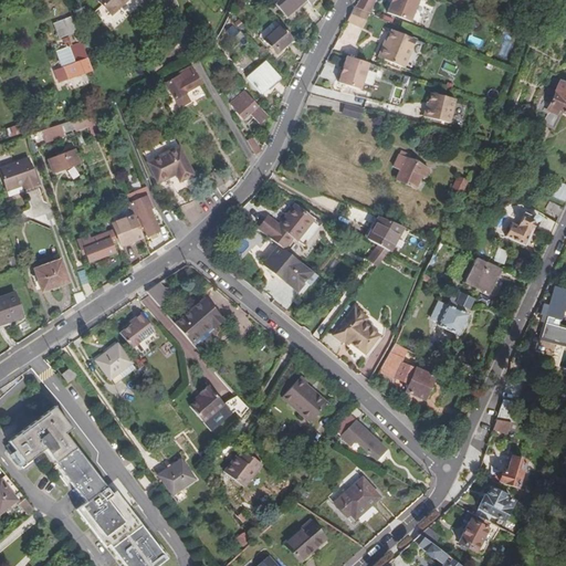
[(144,0),(97,0),(104,7),(95,14),(113,33),(143,7),(140,3),(144,0)]
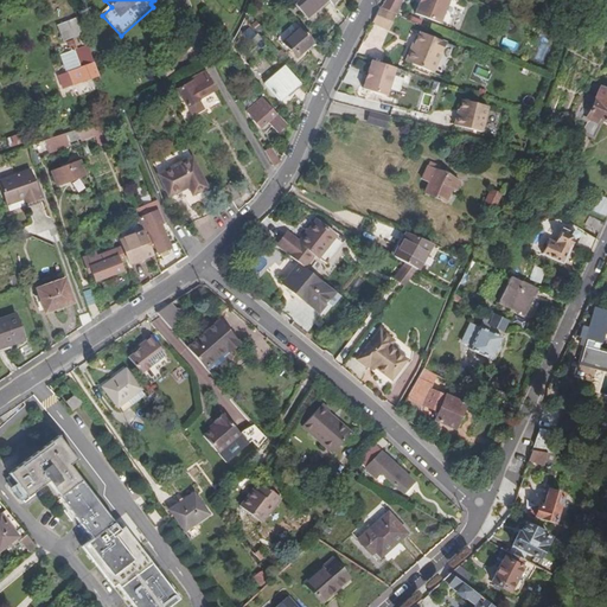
[(292,0),(314,24),(325,14),(325,11),(321,7),(330,0),(292,0)]
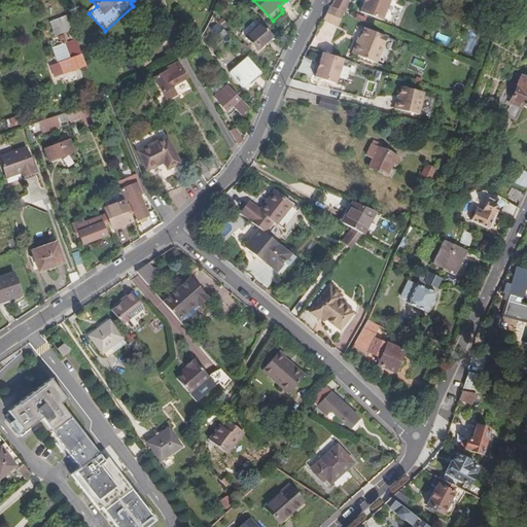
[(334,0),(330,7),(345,12),(349,0),(334,0)]
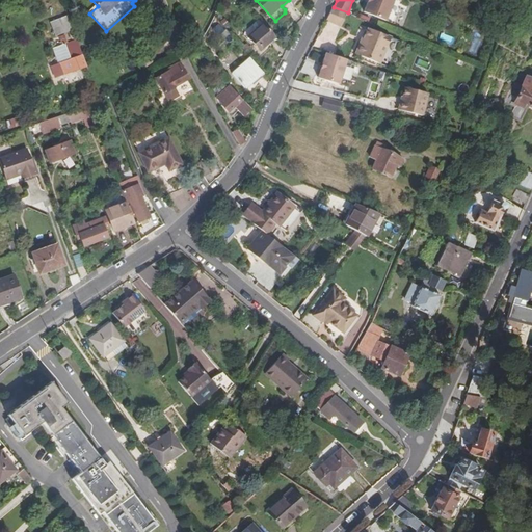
[(394,25),(403,0),(370,0),(365,12),(394,25)]
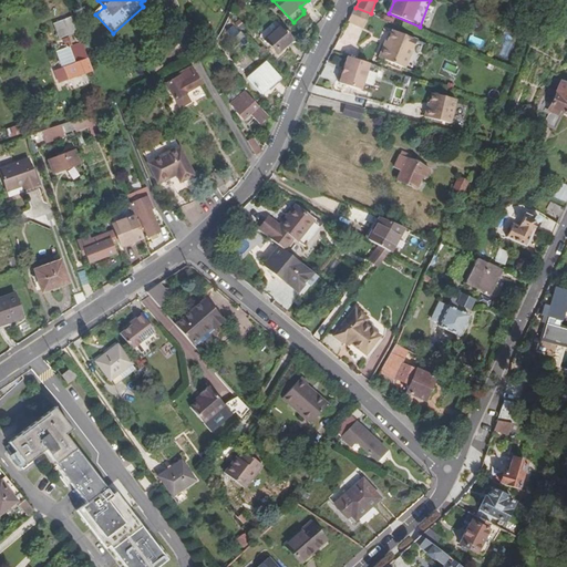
[(364,29),(371,13),(356,8),(348,22),(364,29)]
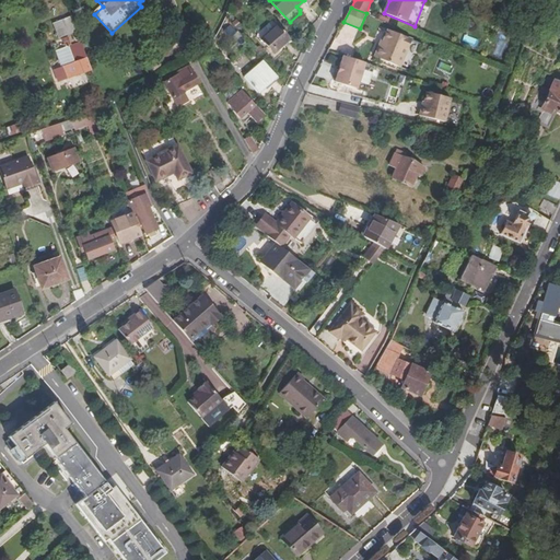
[(58,38),(74,32),(69,18),(51,25),(58,38)]
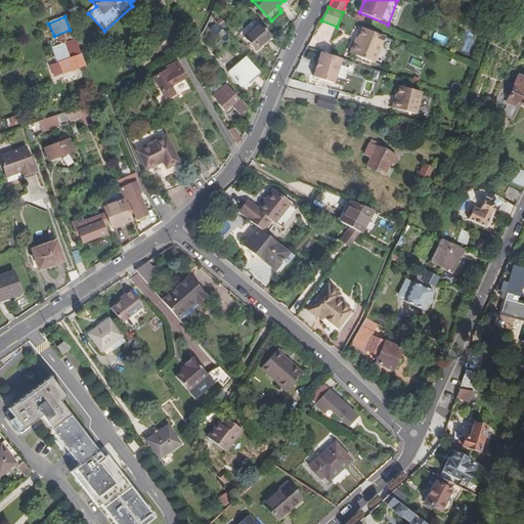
[(270,34),(259,20),(244,36),(255,48),(270,34)]
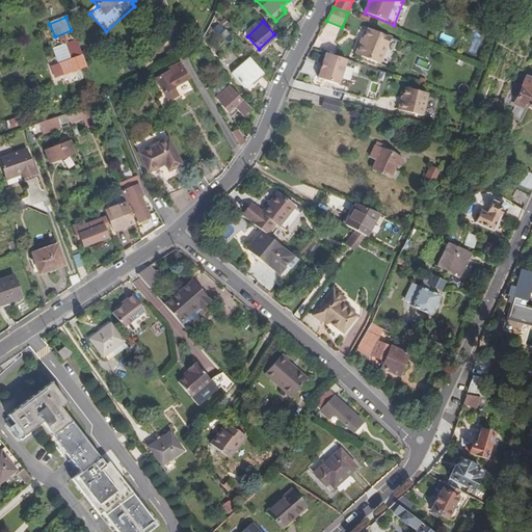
[(223,32),(218,27),(212,32),(216,37),(223,32)]
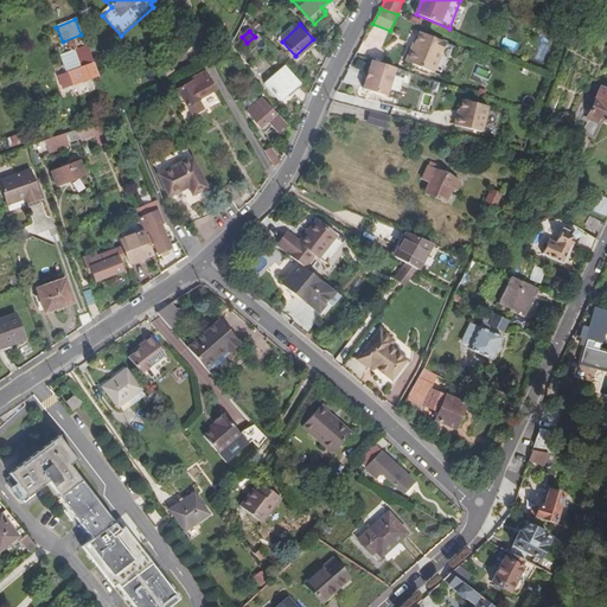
[(440,53),(442,55),(447,44),(422,33),(416,46),(415,45),(408,62),(433,71),(436,70),(440,61),(438,58),(440,53)]
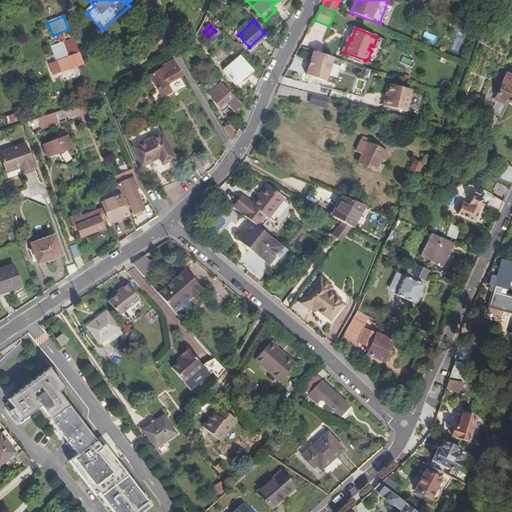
[(221,33),(218,29),(213,34),(215,38),(221,33)]
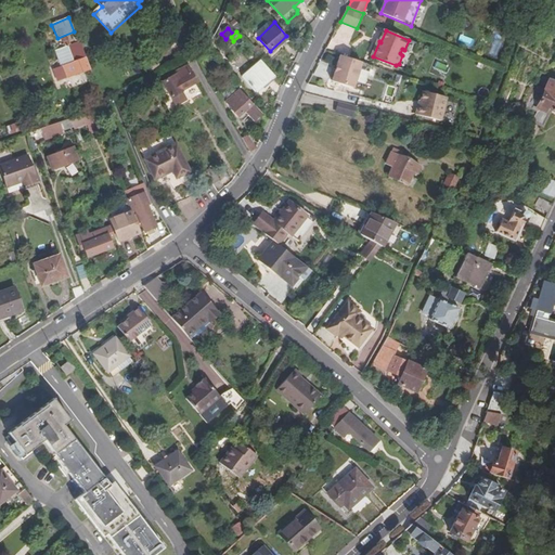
[(457,41),(470,46),(473,38),(460,34),(457,41)]
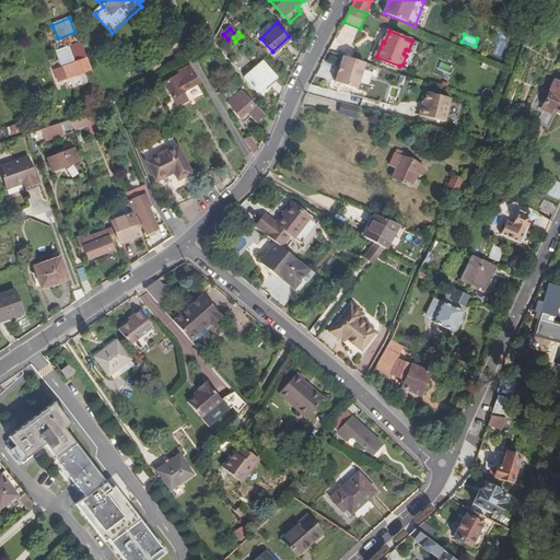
[(61,81),(91,70),(79,42),(56,51),(63,68),(57,71),(61,81)]
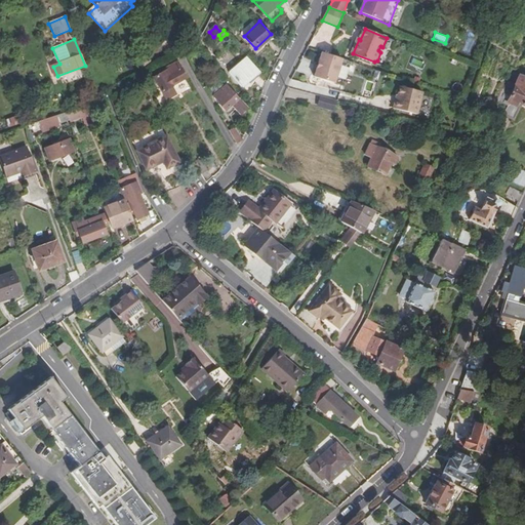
[(344,87),(352,64),(322,53),(315,78),(344,87)]
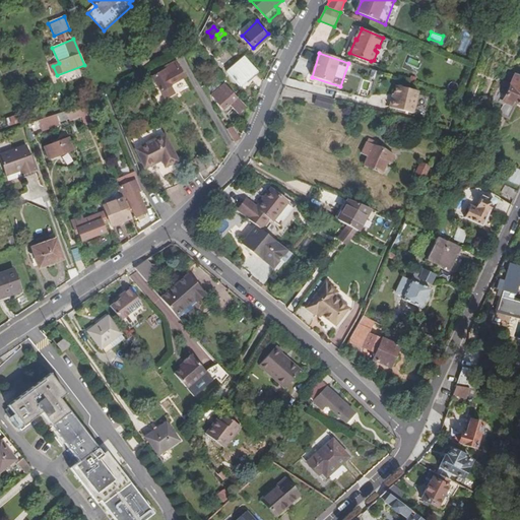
[(258,71),(245,57),(228,73),(240,86),(258,71)]
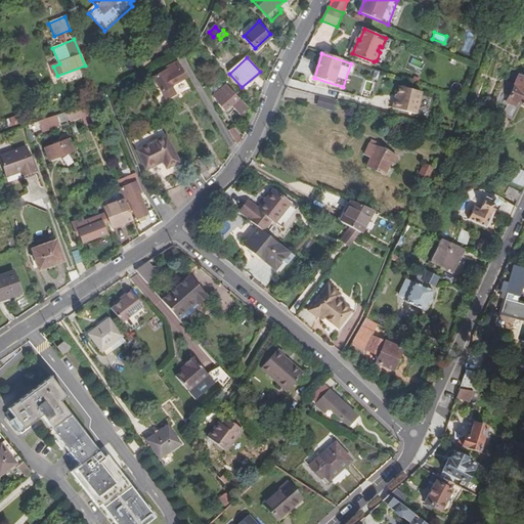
[(172,85),(188,77),(179,61),(169,67),(171,69),(155,77),(166,98),(176,93),(172,85)]
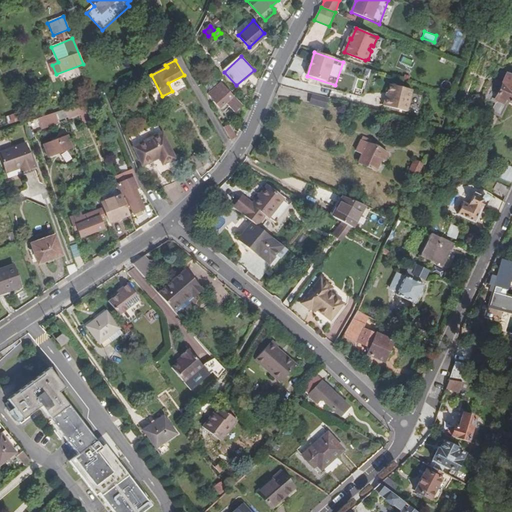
[(511,77),(509,76),(505,85),(498,81),(487,102),(497,107),(494,116),(504,120),(511,104),(511,77)]
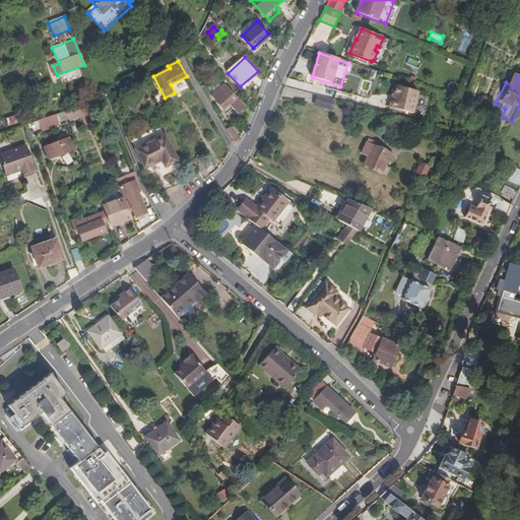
[(146,83),(151,92),(155,90),(149,81),(146,83)]
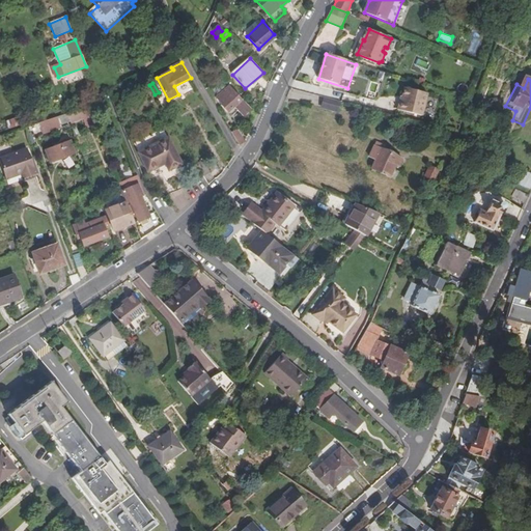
[(252,109),(229,87),(218,100),(225,107),(224,110),(229,115),(235,109),(245,117),(252,109)]
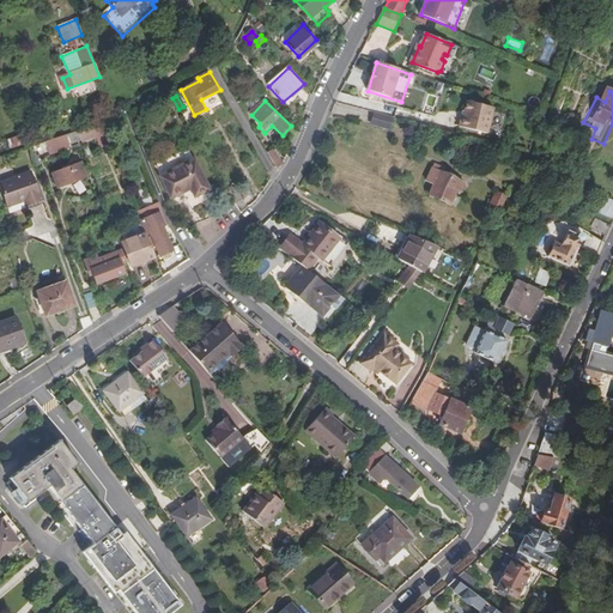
[(460,127),(489,134),(496,107),(469,101),(466,111),(465,111),(460,127)]
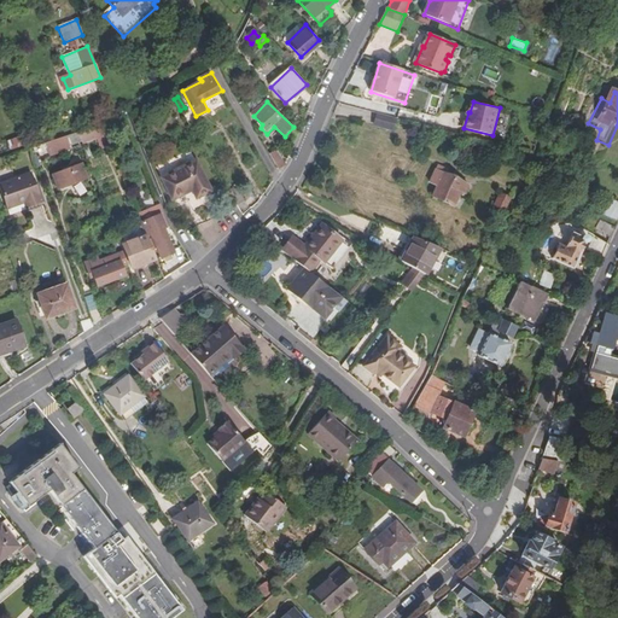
[(394,130),(396,120),(377,116),(374,126),(394,130)]
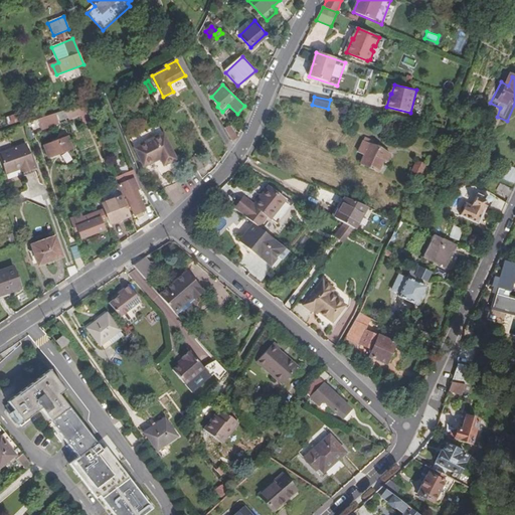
[(99,98),(82,104),(83,107),(100,101),(99,98)]
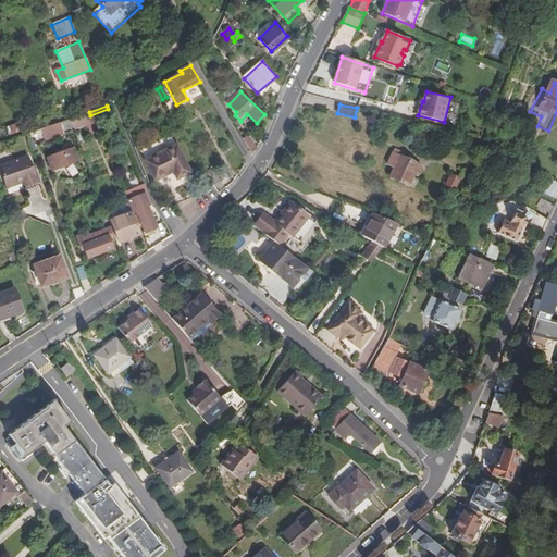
[(89,112),(71,119),(73,125),(74,128),(94,122),(90,115),(89,112)]
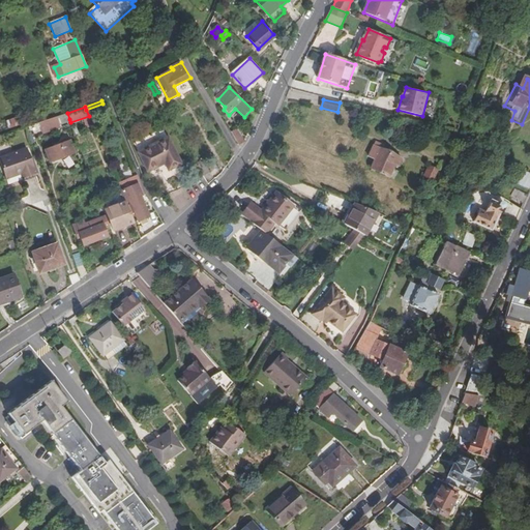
[(57,117),(59,123),(69,119),(67,113),(57,117)]
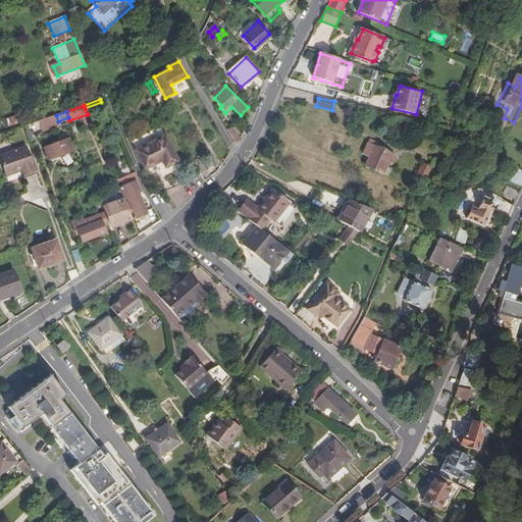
[(58,121),(56,115),(39,121),(43,132),(59,125),(58,121)]
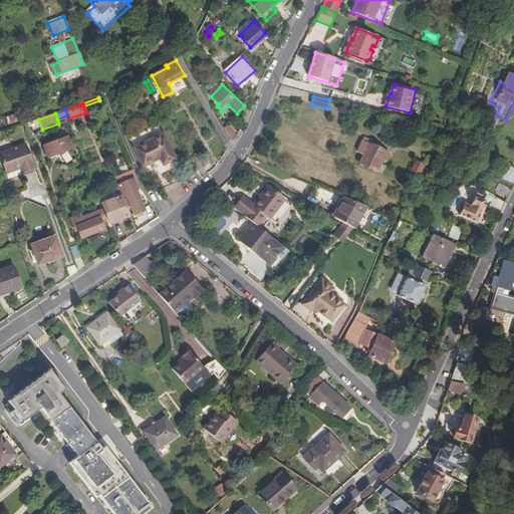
[(4,117),(6,125),(16,122),(13,114),(4,117)]
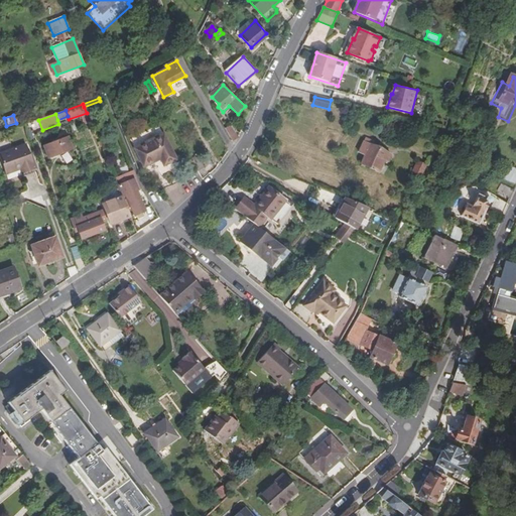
[(233,125),(227,129),(233,141),(240,137),(233,125)]
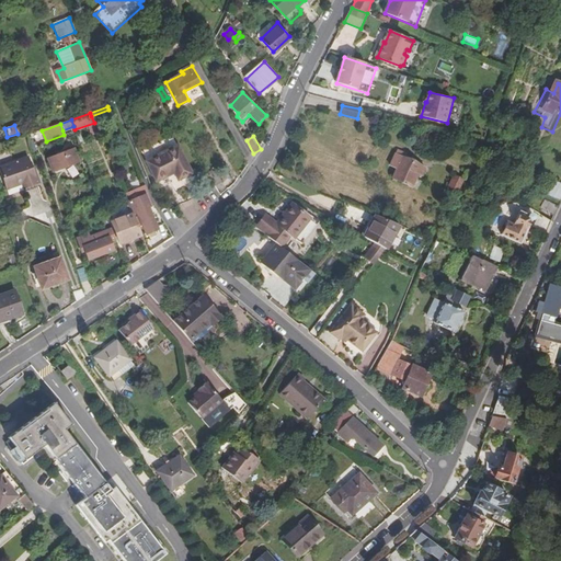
[(148,160),(159,180),(169,174),(175,170),(181,178),(194,171),(179,144),(148,160)]
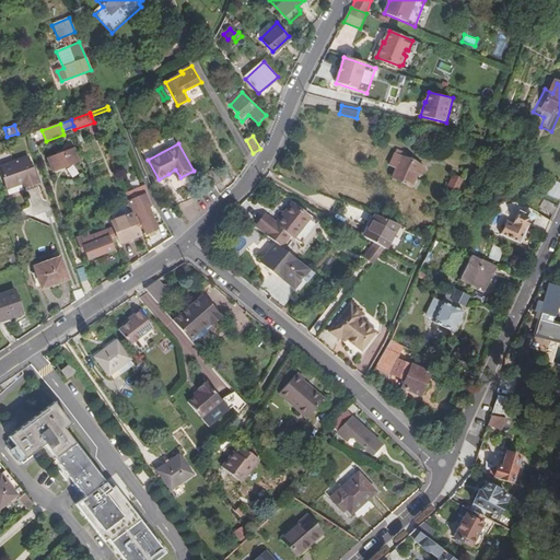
[(53,172),(80,162),(74,148),(47,156),(53,172)]
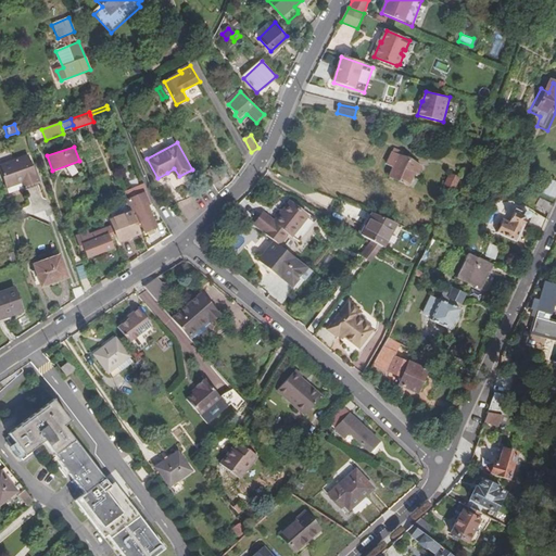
[(39,186),(28,156),(0,165),(0,169),(7,189),(23,184),(25,191),(39,186)]
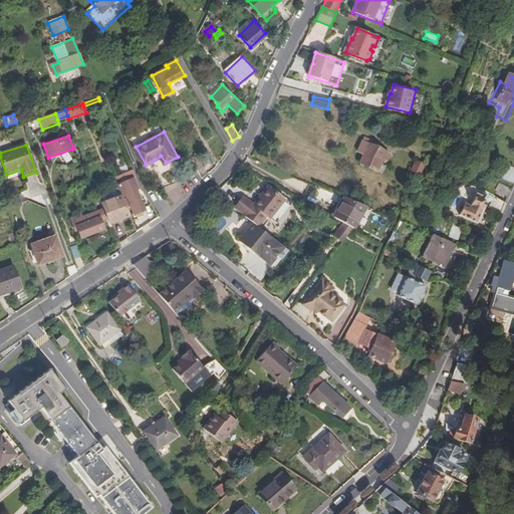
[(383,154),(360,145),(356,156),(362,159),(358,167),(375,174),(383,154)]
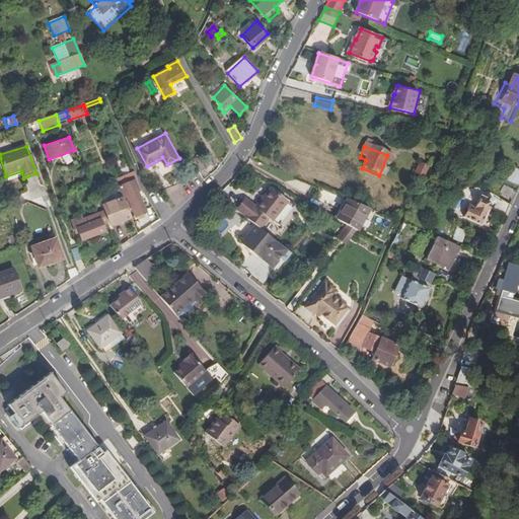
[(200,155),(193,159),(200,172),(207,168),(200,155)]
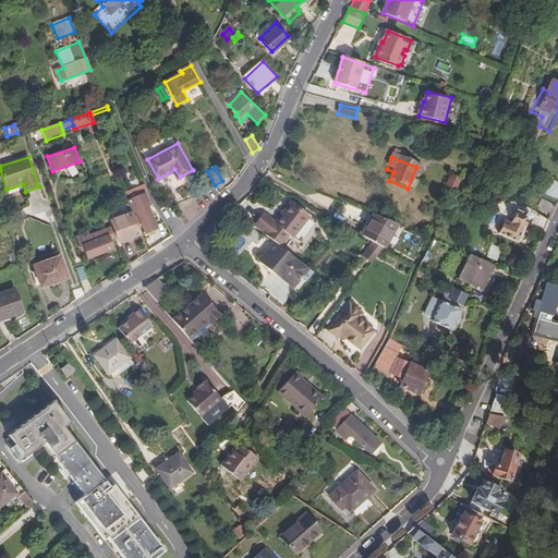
[(168,173),(158,179),(162,186),(172,181),(168,173)]
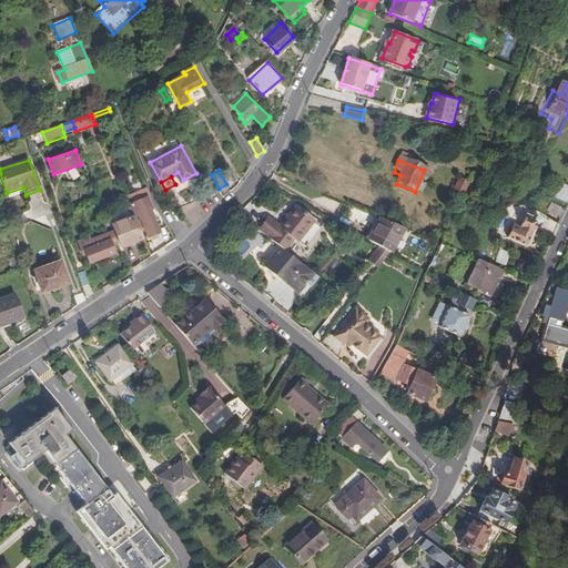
[(465,194),(470,182),(462,179),(456,191),(465,194)]
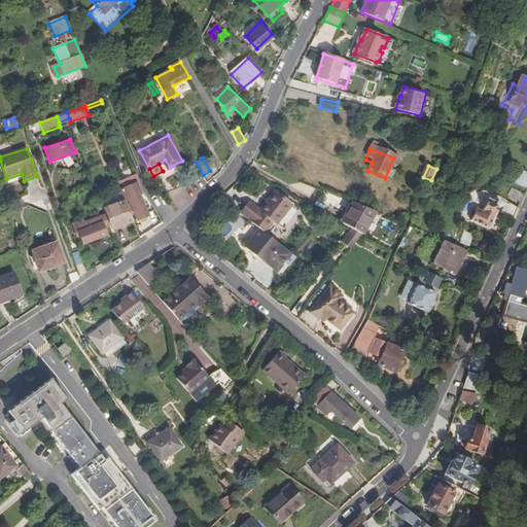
[(526,172),(519,169),(512,182),(526,188),(526,172)]
